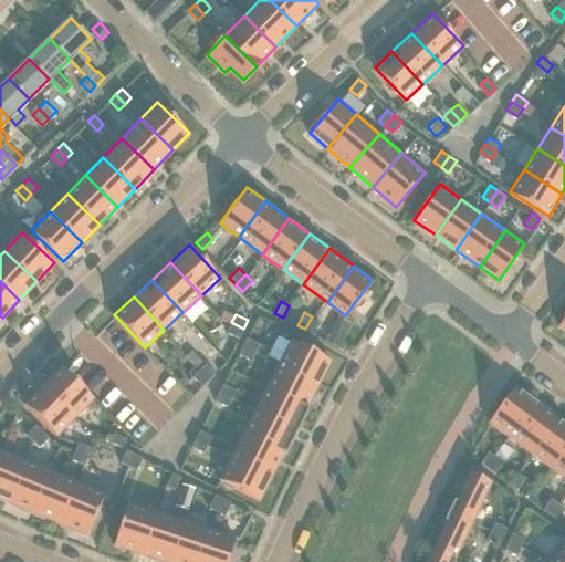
[(312,316),(305,329),(314,333),(320,321),(312,316)]
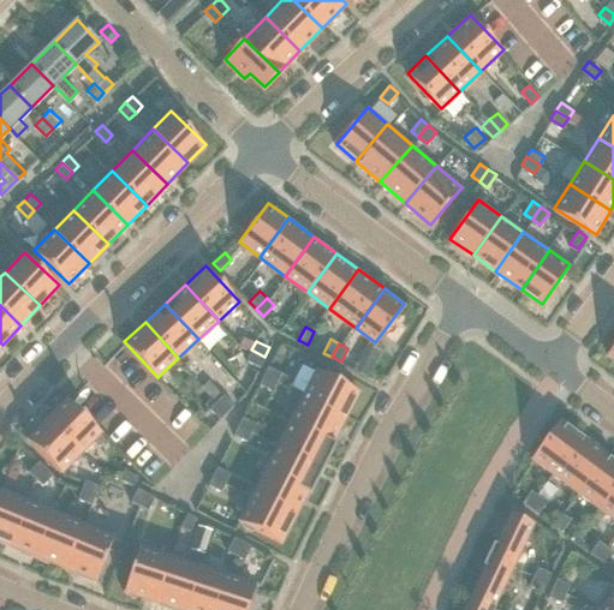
[(261,365),(264,357),(251,350),(246,358),(261,365)]
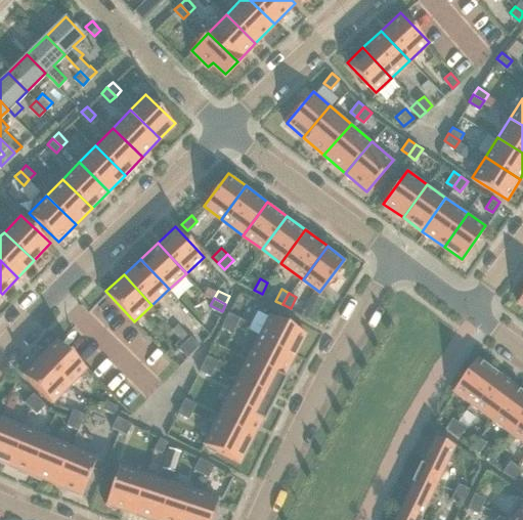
[(228,310),(224,318),(236,323),(240,316),(228,310)]
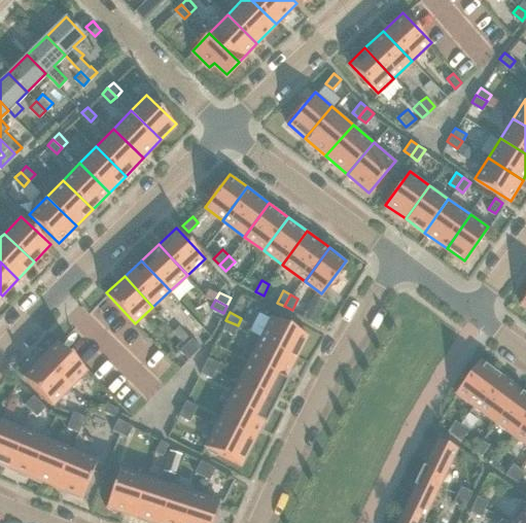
[(271,315),(261,335),(299,353),(308,335),(271,315)]
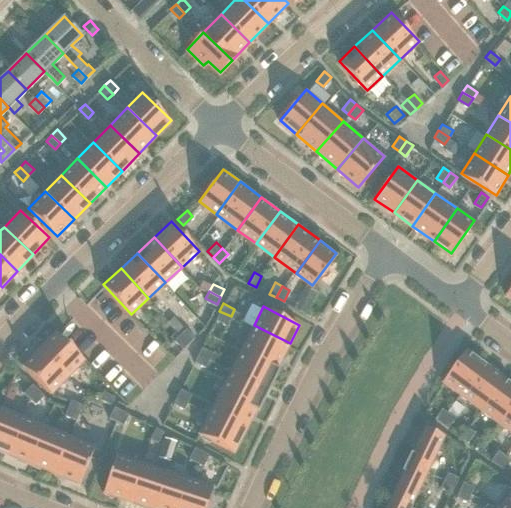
[(219,311),(216,318),(227,324),(231,316),(219,311)]
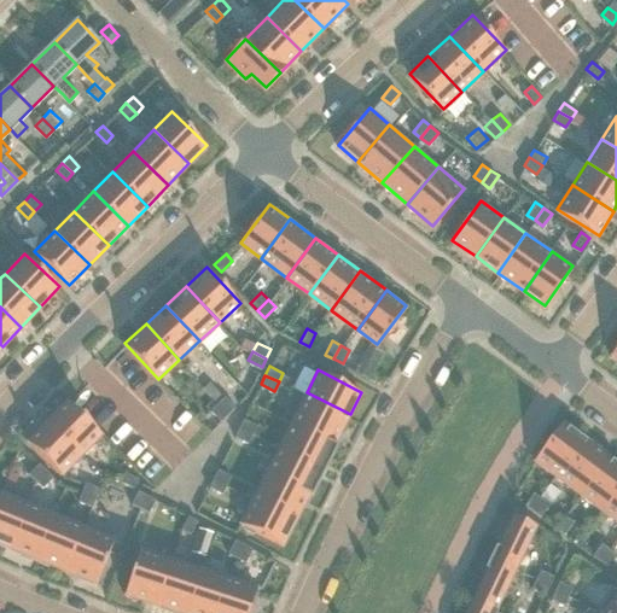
[(307,392),(292,420),(336,443),(350,414),(307,392)]
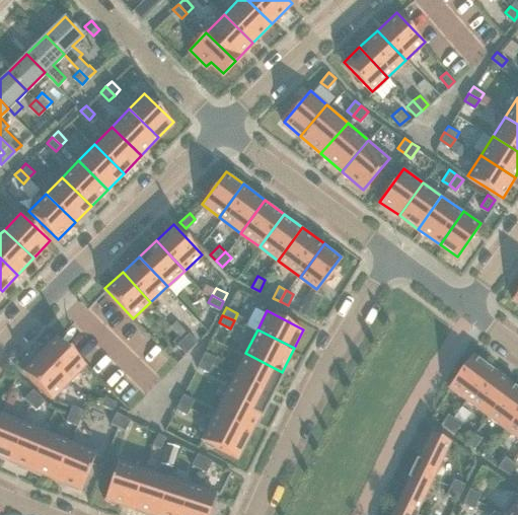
[(198,341),(189,332),(182,338),(192,346),(198,341)]
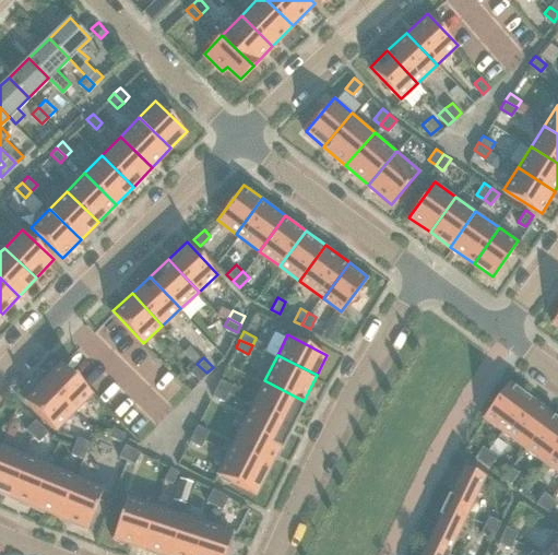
[(61,361),(43,379),(74,411),(93,392),(61,361)]
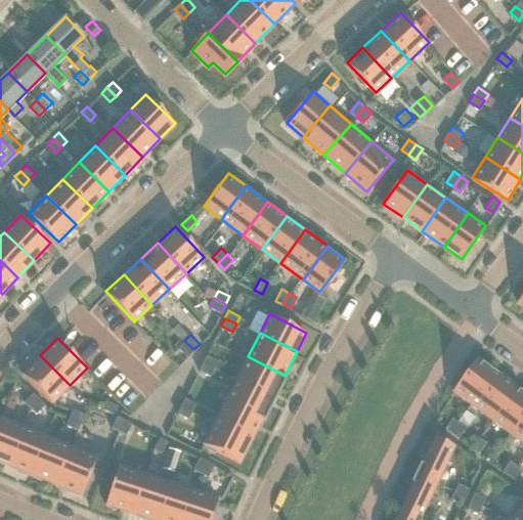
[(188,355),(193,349),(184,341),(179,347),(188,355)]
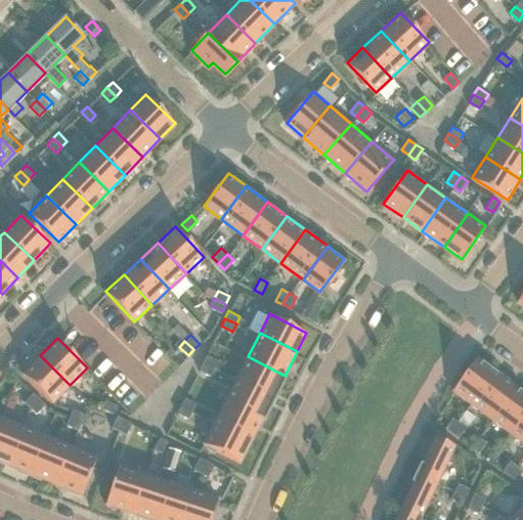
[(207,353),(203,360),(214,366),(218,359),(207,353)]
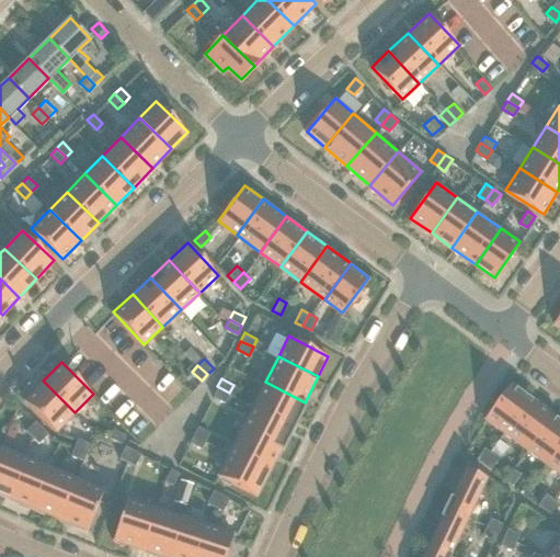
[(25,399),(57,430),(75,412),(43,381),(25,399)]
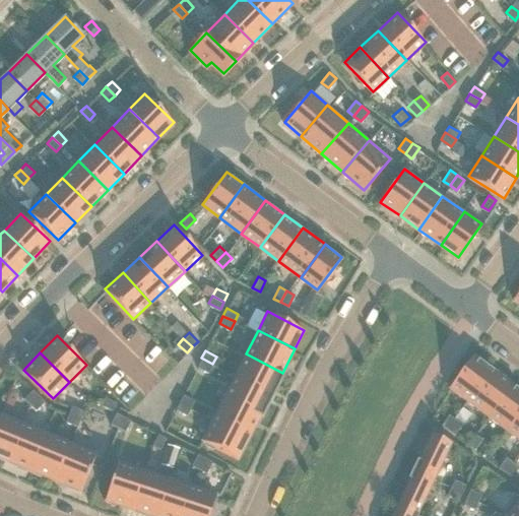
[(246,353),(235,375),(273,395),(284,374),(282,373),(246,353)]
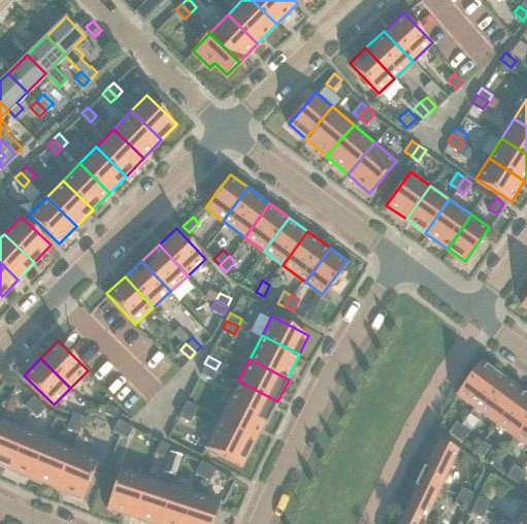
[(473,405),(498,371),(482,359),(457,392),(473,405)]
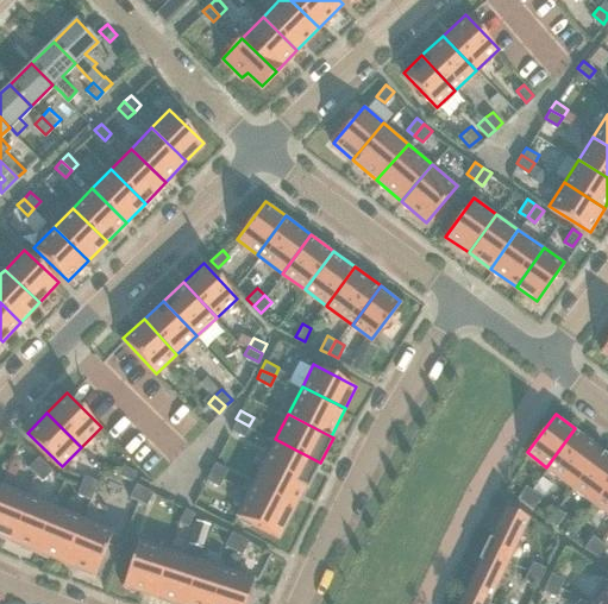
[(236,419),(232,428),(245,434),(249,426),(236,419)]
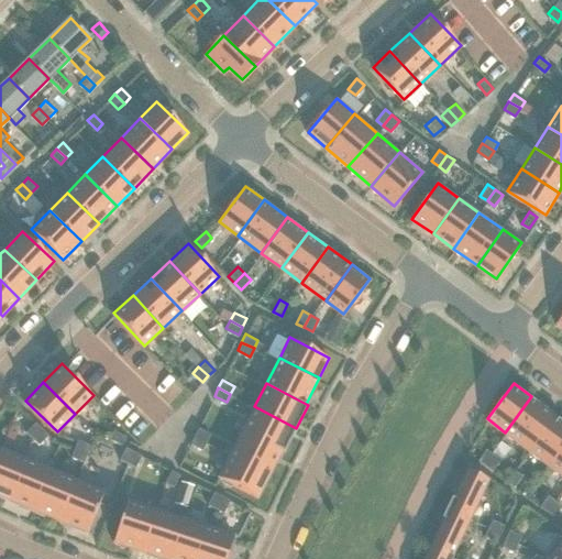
[(529,450),(555,414),(531,396),(505,433),(529,450)]
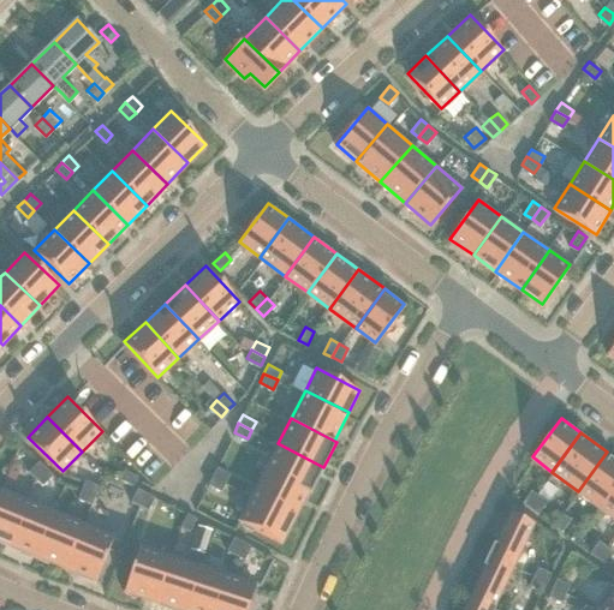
[(278,443),(264,468),(308,490),(311,491),(323,467),(278,443)]
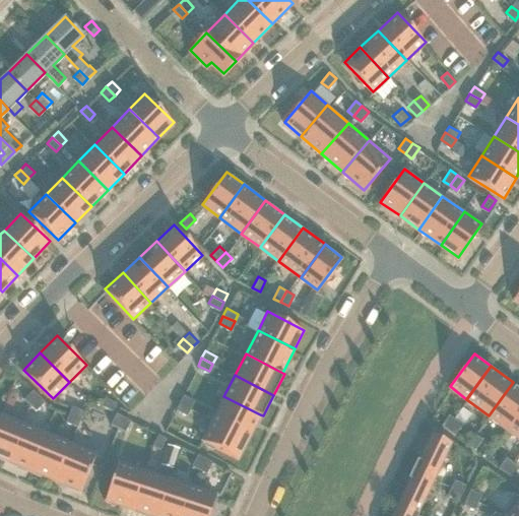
[(507,429),(518,412),(518,386),(513,382),(489,415),(507,429)]
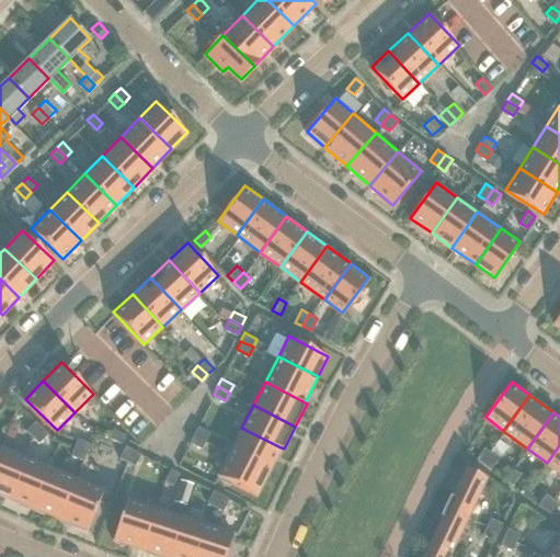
[(36,419),(26,429),(33,435),(43,425),(36,419)]
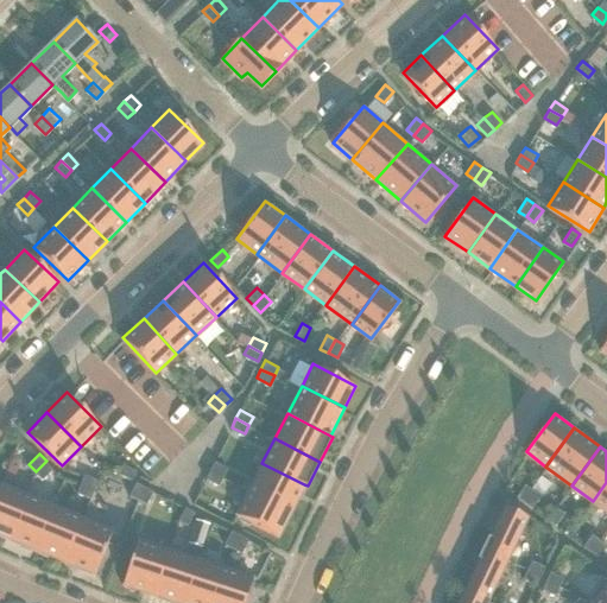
[(215,459),(210,468),(223,475),(228,467),(215,459)]
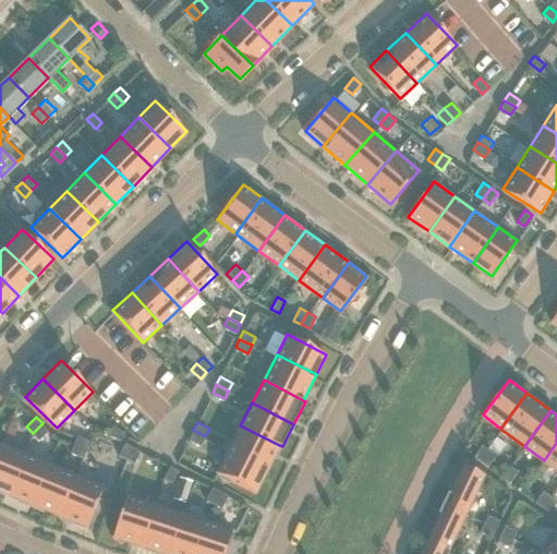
[(33,433),(39,440),(48,430),(43,423),(33,433)]
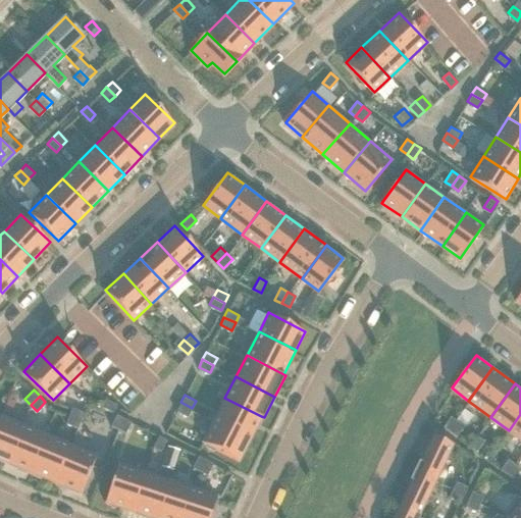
[(106,398),(102,405),(113,411),(117,403),(106,398)]
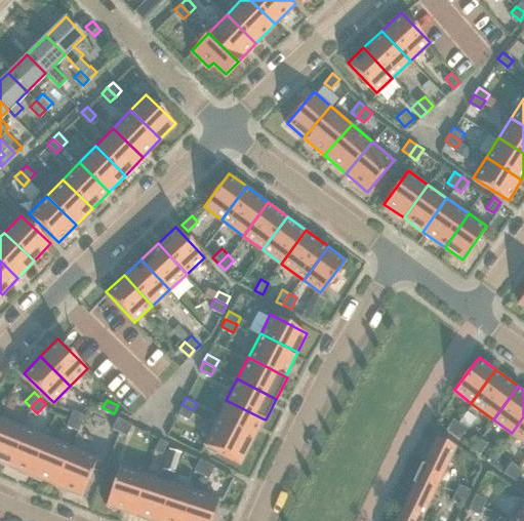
[(226,400),(214,424),(251,443),(263,418),(226,400)]
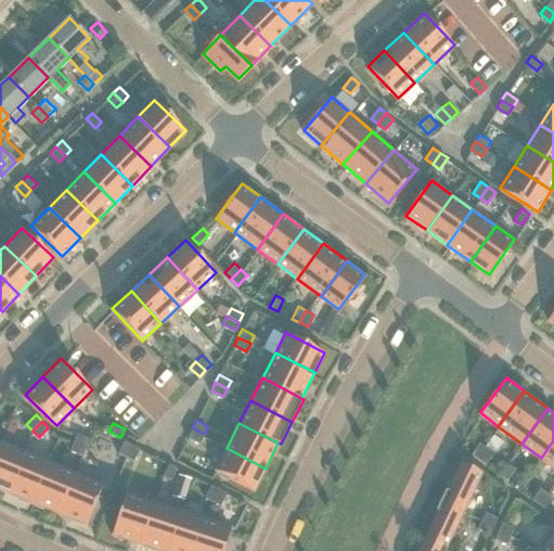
[(192,427),(188,436),(200,441),(204,434),(192,427)]
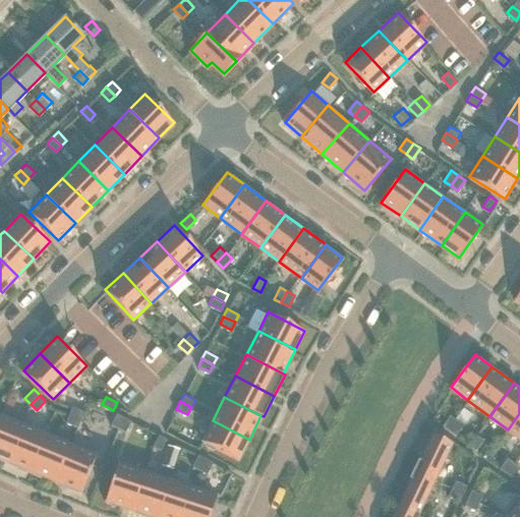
[(72,405),(69,413),(80,417),(84,410),(72,405)]
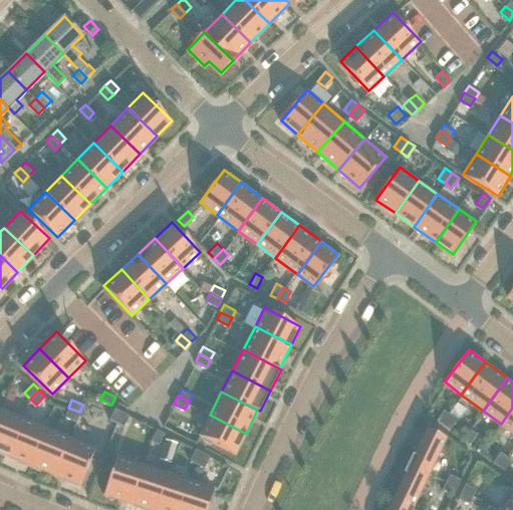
[(115,407),(109,418),(116,422),(122,410),(115,407)]
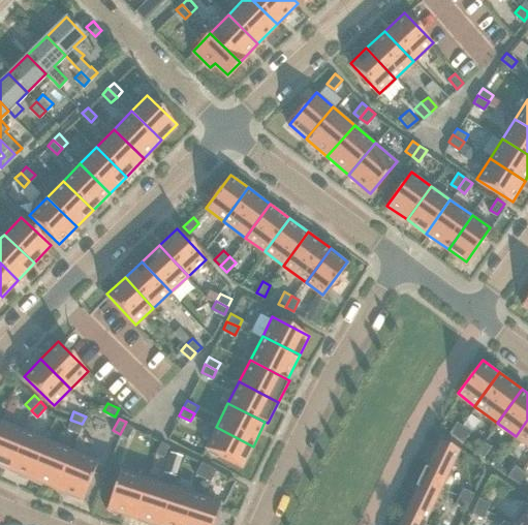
[(21,428),(1,420),(0,421),(0,464),(5,467),(21,428)]
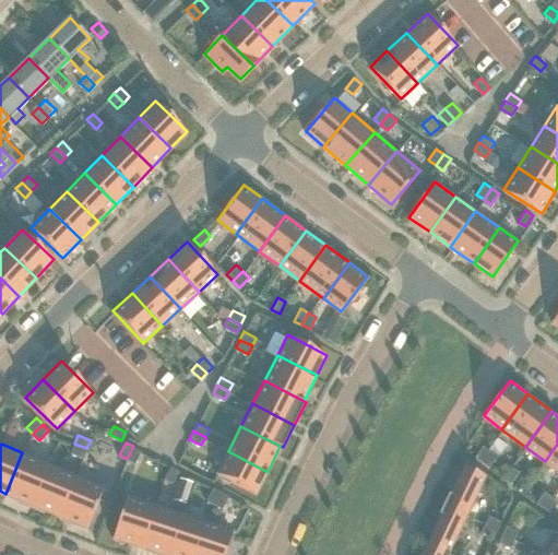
[(74,444),(71,451),(83,457),(86,448),(74,444)]
